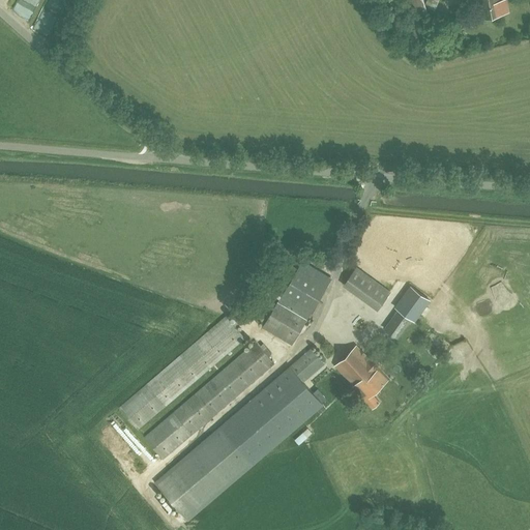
[(435,11),(439,0),(427,0),(425,4),(423,0),(403,0),(410,21),(429,16),(427,7),(435,11)]
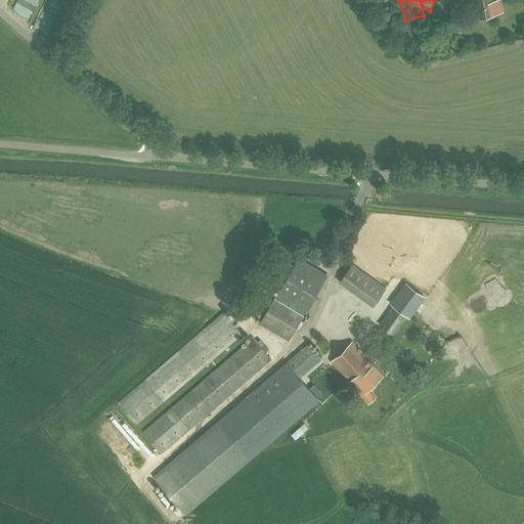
[(471,0),(469,1),(472,19),(503,12),(499,0),(471,0)]
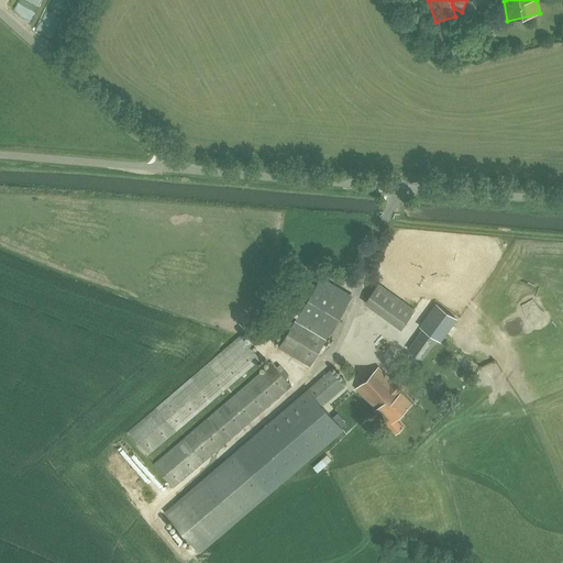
[(438,45),(459,37),(454,25),(434,33),(438,45)]
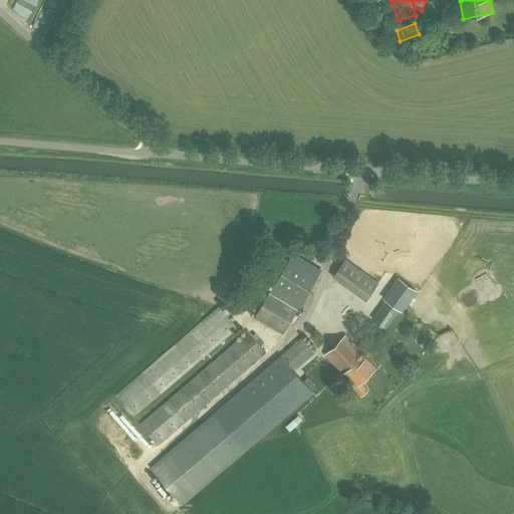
[(321,269),(294,252),(287,263),(280,260),(267,282),(273,286),(269,292),(254,317),(283,334),(321,269)]
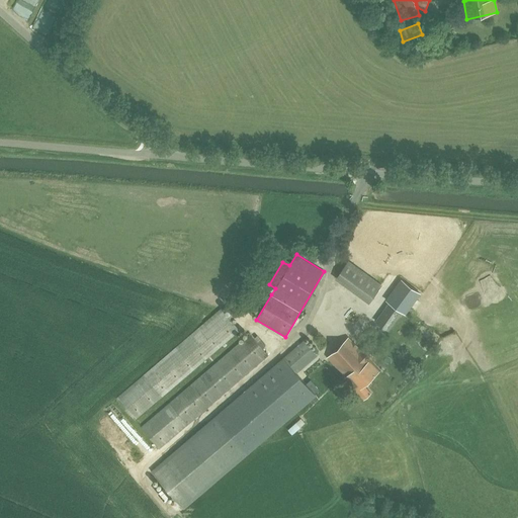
[(369,301),(381,284),(348,261),(336,277),(369,301)]
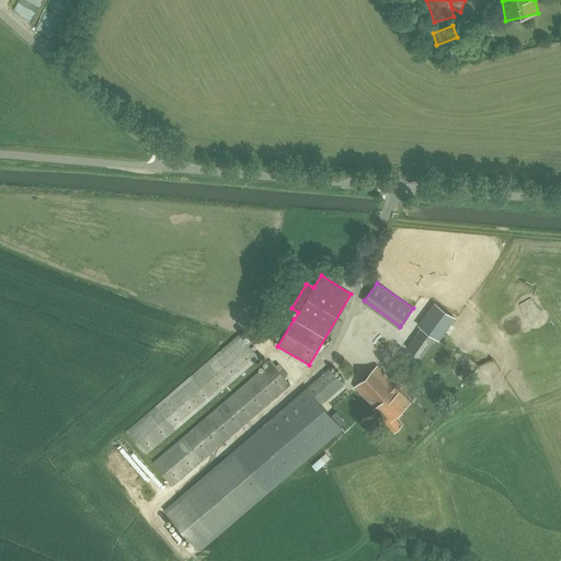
[(422,325),(405,348),(421,358),(436,336),(438,339),(455,316),(435,301),(419,323),(422,325)]
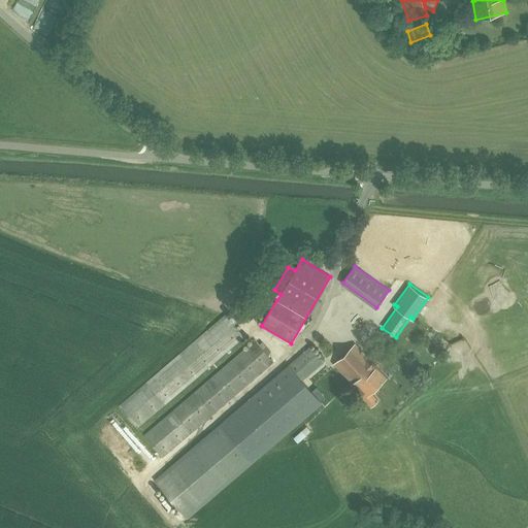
[(137,428),(244,336),(225,315),(118,405),(137,428)]
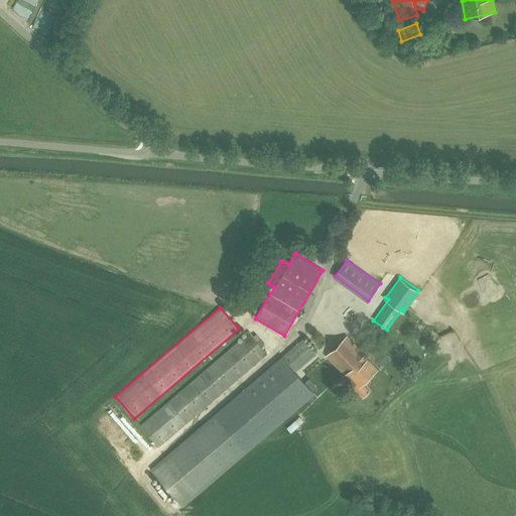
[(158,447),(186,423),(267,353),(249,332),(168,401),(140,425),(158,447)]
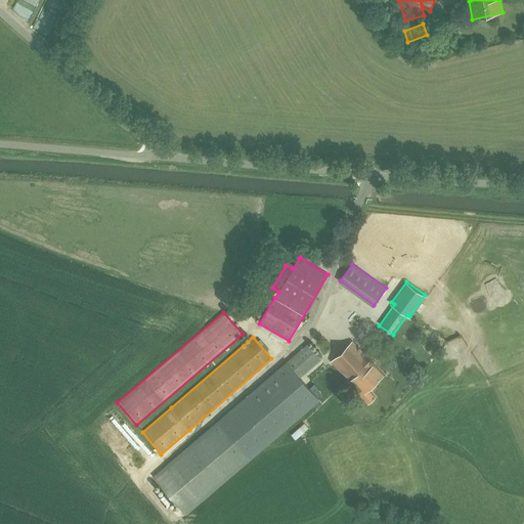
[(348,382),(361,395),(360,395),(367,404),(376,397),(368,388),(385,373),(377,363),(380,360),(368,349),(363,353),(352,342),(332,361),(350,381),(348,382)]
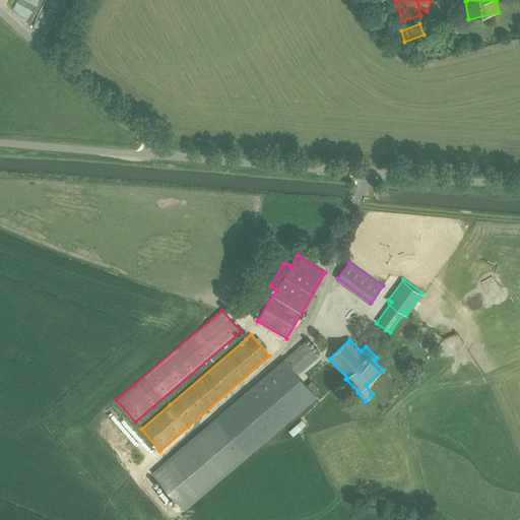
[(317,397),(305,382),(298,375),(319,356),(305,340),(151,472),(185,511),(317,397)]
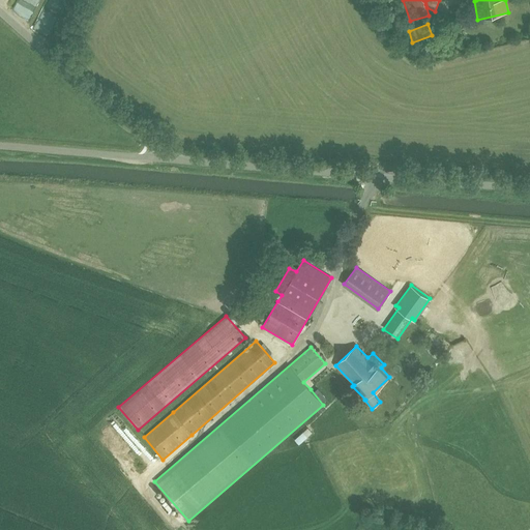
[(307,428),(303,432),(295,440),(299,444),(312,433),(307,428)]
